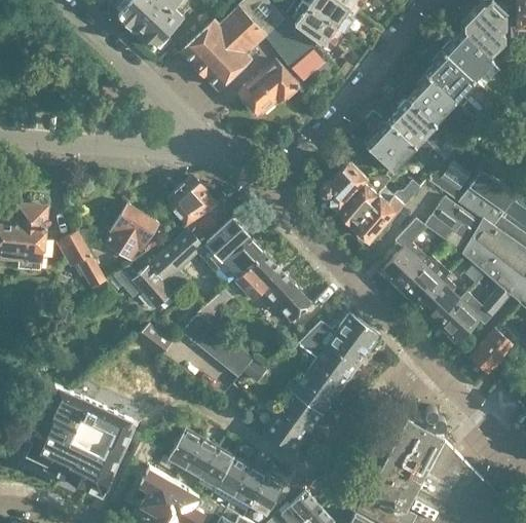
[(130,29),(135,32),(165,0),(132,0),(128,3),(125,0),(119,0),(113,7),(120,13),(117,15),(130,29)]
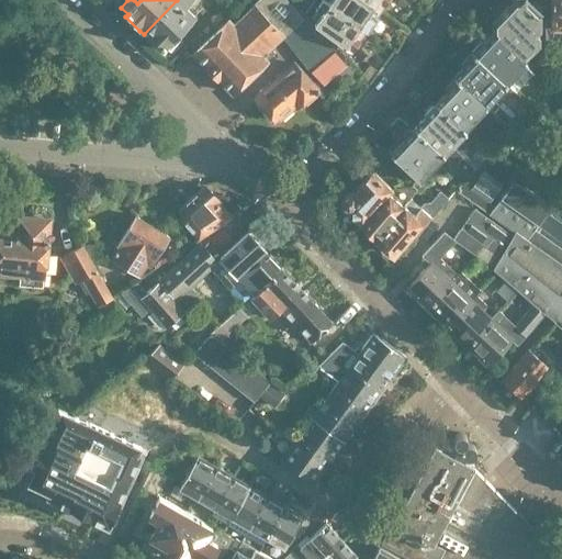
[(177,0),(144,34),(148,38),(163,52),(166,49),(172,56),(175,54),(182,45),(176,38),(194,19),(186,11),(194,0),(177,0)]
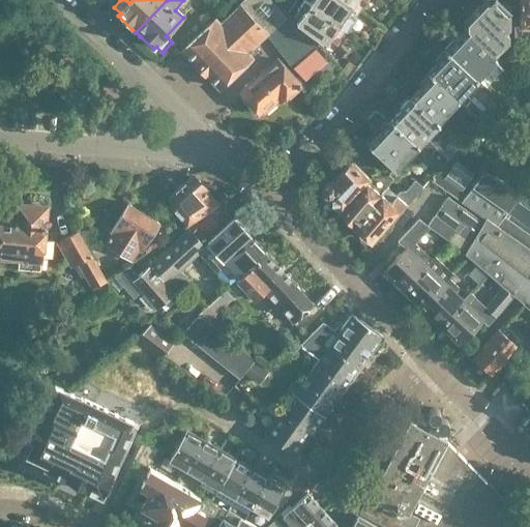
[(293,69),(293,68),(318,48),(272,0),(244,0),(239,5),(221,23),(217,20),(183,52),(219,90),(254,58),(249,54),(267,37),(293,69)]
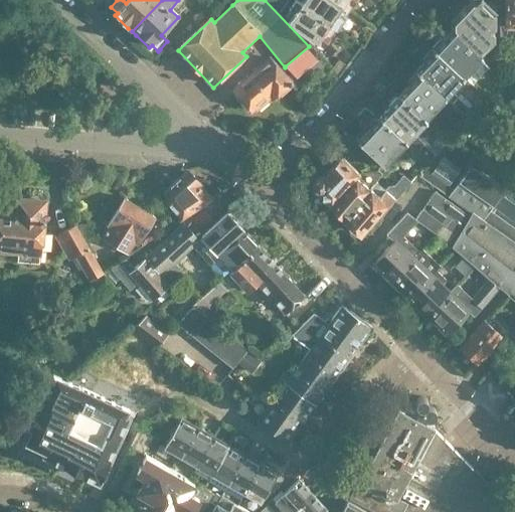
[(295,1),(334,28),(337,30),(345,18),(343,16),(346,10),(331,0),(304,0),(301,4),(295,1)]
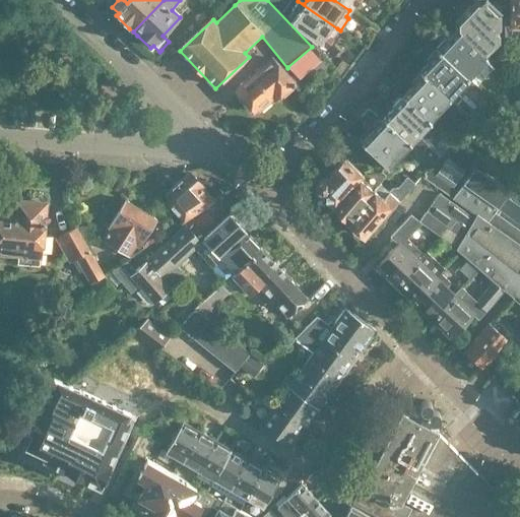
[(334,0),(349,10),(353,5),(358,4),(361,0),(334,0)]
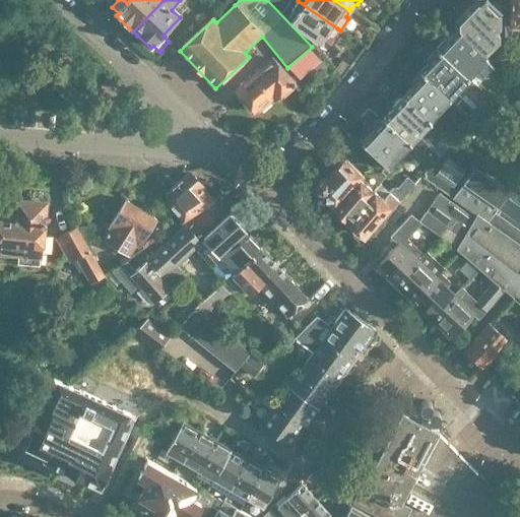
[(455,29),(484,56),(499,41),(499,35),(496,31),(500,27),(500,14),(495,14),(485,5),(490,0),(471,0),(474,2),(455,22),(455,29)]
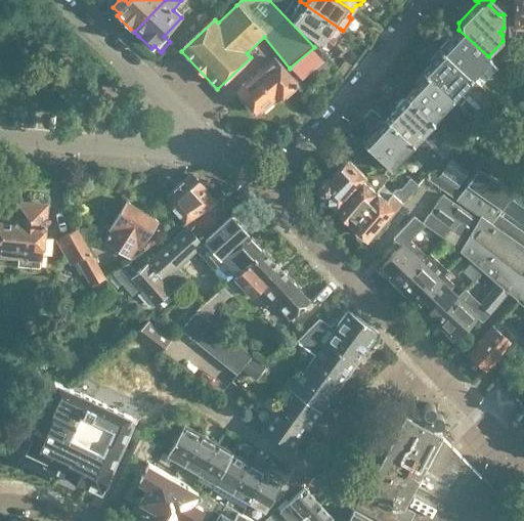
[(523,0),(514,0),(514,29),(515,29),(514,46),(523,45),(523,0)]
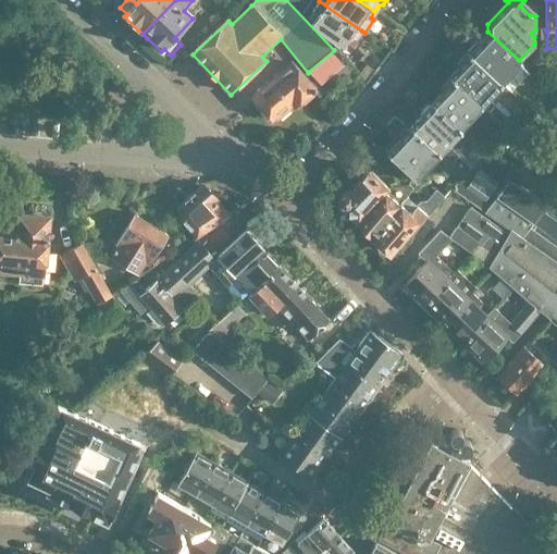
[(361,31),(319,1),(312,11),(318,15),(311,25),(346,51),(347,50),(353,48),(356,45),(356,38),(361,31)]
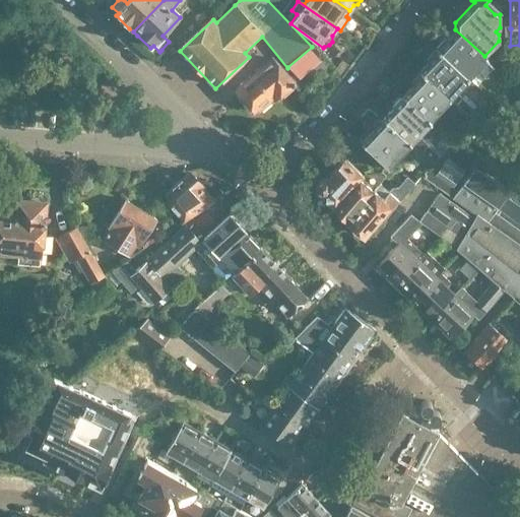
[(437,49),(469,79),(477,86),(494,68),(485,61),(488,59),(455,29),(455,33),(448,41),(445,41),(437,49)]
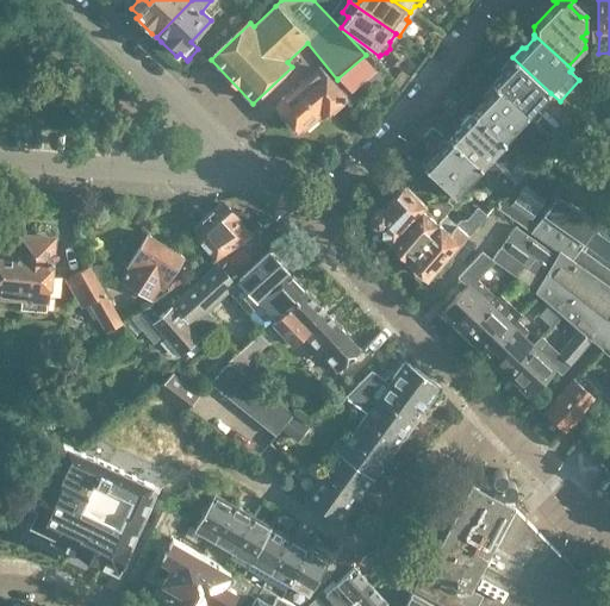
[(337,79),(353,95),(358,92),(365,99),(387,80),(378,70),(377,72),(363,57),(337,79)]
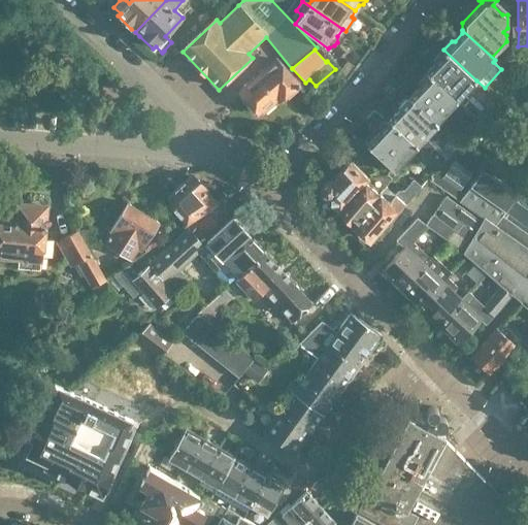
[(476,80),(443,50),(434,60),(434,64),(427,72),(458,101),(476,80)]
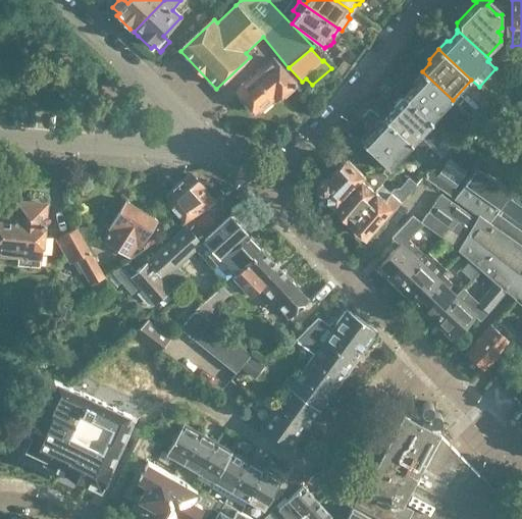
[(273,59),(235,93),(255,115),(259,111),(261,113),(273,101),(275,103),(297,85),(295,83),(296,82),(279,63),(278,64),(273,59)]
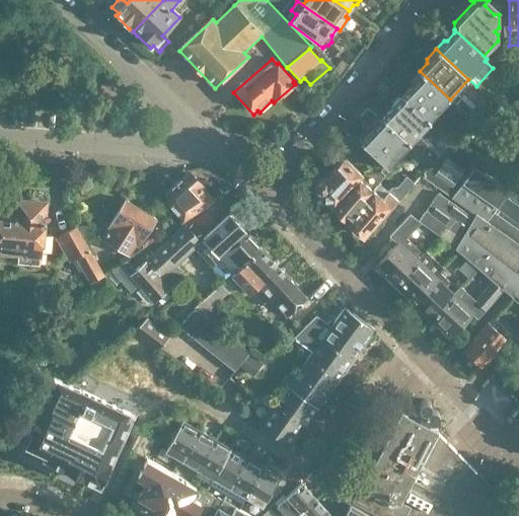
[(403,96),(434,125),(440,119),(435,115),(447,101),(448,101),(450,99),(420,71),(419,72),(420,74),(413,82),(413,84),(414,85),(403,95),(404,95),(403,96)]
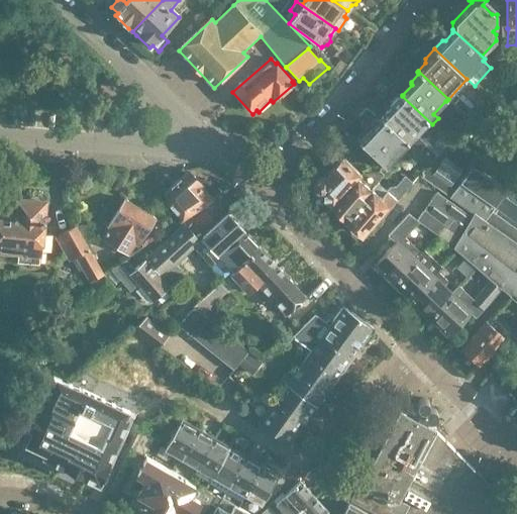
[(393,106),(381,119),(382,119),(408,143),(419,153),(424,147),(425,146),(415,136),(427,123),(430,126),(432,124),(402,96),(399,100),(400,100),(394,107),(393,106)]
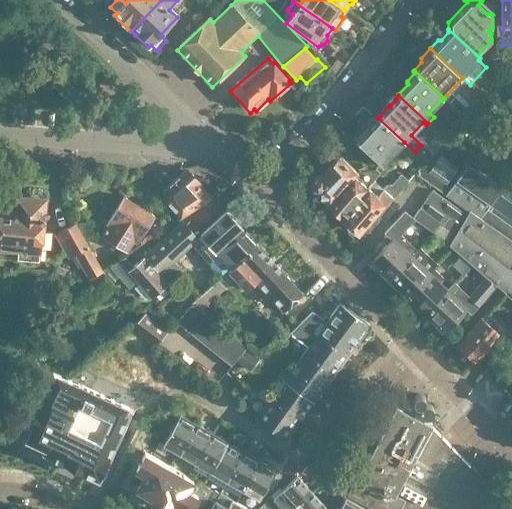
[(445,101),(460,116),(469,106),(457,95),(454,98),(451,95),(445,101)]
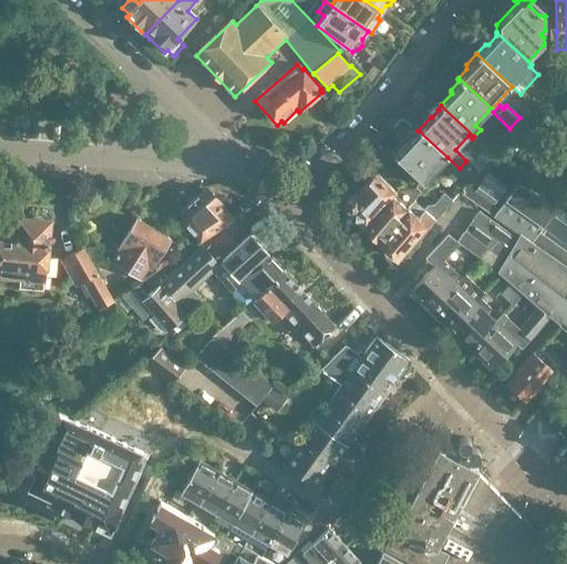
[(408,142),(394,156),(429,188),(431,186),(425,181),(439,167),(447,157),(419,131),(415,134),(412,134),(408,139),(408,142)]
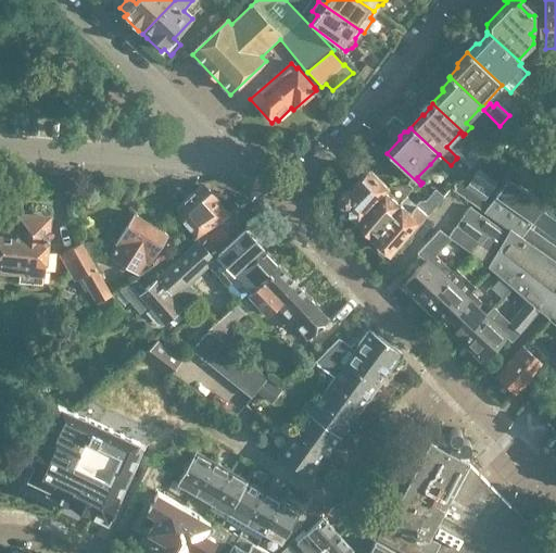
[(509,231),(555,265),(555,202),(550,198),(544,204),(517,186),(522,178),(515,173),(515,172),(484,152),(469,171),(463,178),(450,192),(453,196),(455,193),(484,214),(483,215),(509,233),(509,231)]
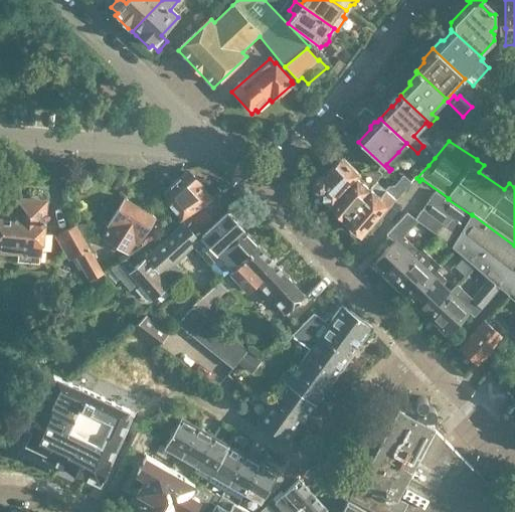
[(416,154),(428,165),(435,158),(422,147),(416,154)]
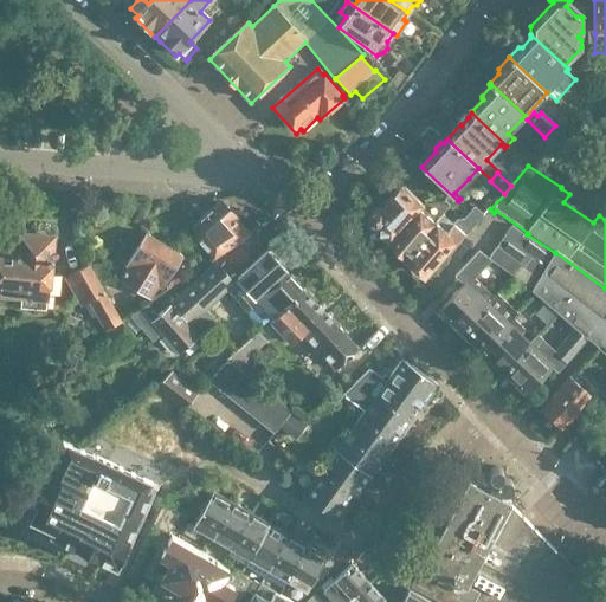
[(388,243),(421,207),(424,206),(404,186),(380,209),(373,209),(368,215),(367,222),(373,228),(380,228),(379,233),(388,243)]
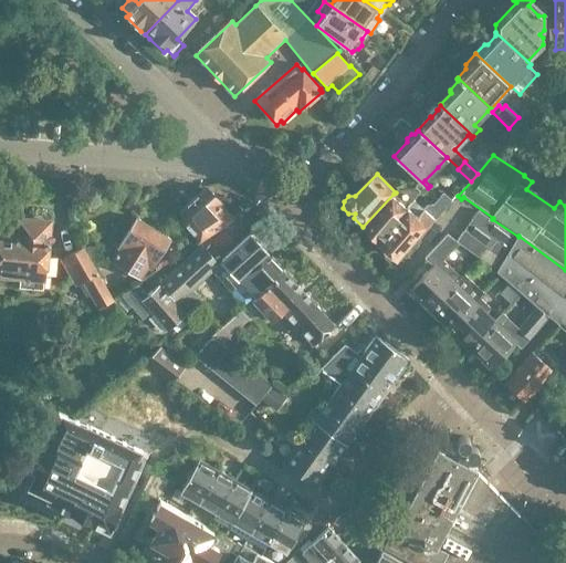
[(184,225),(200,242),(233,220),(219,205),(220,204),(206,189),(181,212),(182,214),(184,225)]
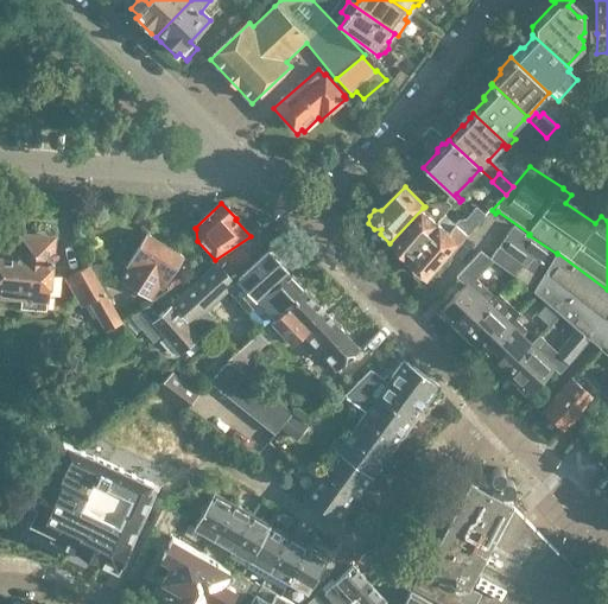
[(425,207),(423,208),(390,243),(405,260),(406,260),(449,209),(451,207),(447,203),(429,205),(426,204),(425,207)]
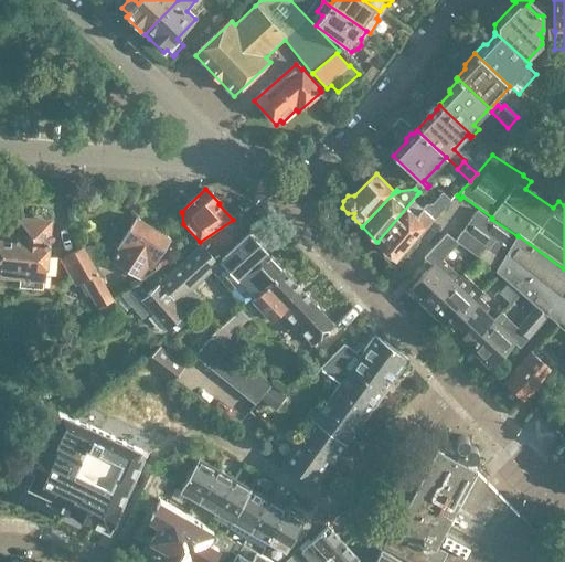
[(417,194),(377,242),(397,260),(432,219),(435,221),(451,201),(443,193),(432,205),(426,207),(423,210),(413,201),(417,194)]
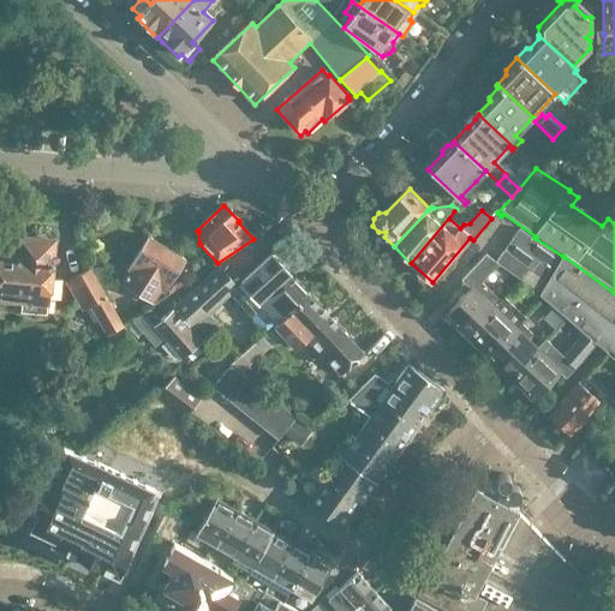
[(532,269),(545,279),(557,257),(520,231),(506,251),(532,269)]
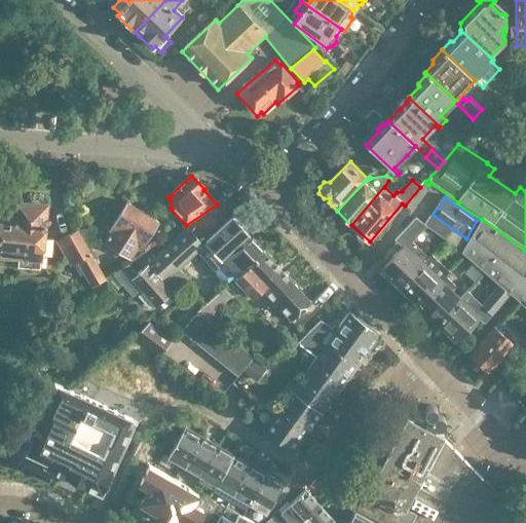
[(23,269),(41,270),(46,204),(16,201),(15,209),(0,207),(0,257),(23,260),(23,269)]
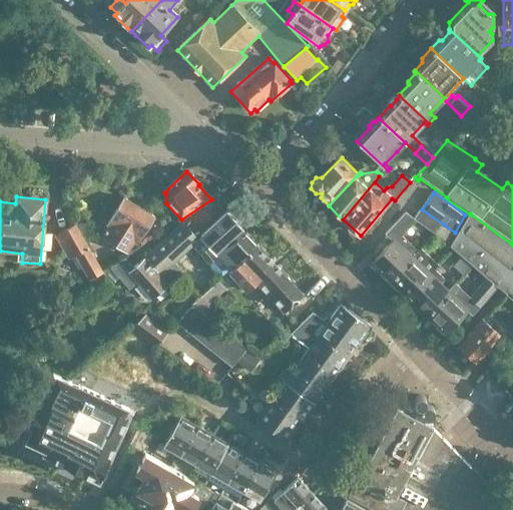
[(108,227),(101,238),(127,255),(134,243),(138,245),(155,218),(124,199),(107,226),(108,227)]
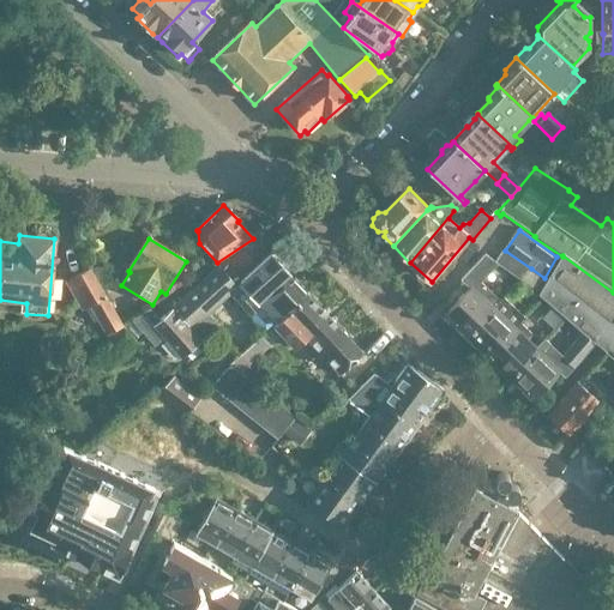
[(505,251),(495,264),(522,282),(531,269),(505,251)]
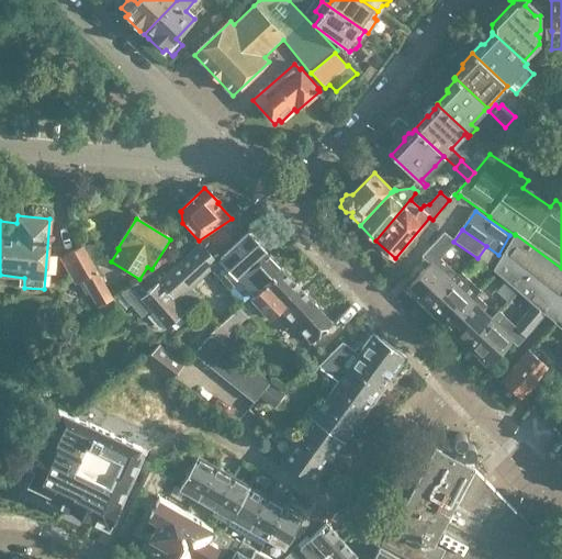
[(215,272),(212,275),(242,308),(245,304),(250,300),(281,270),(263,252),(265,250),(248,234),(220,261),(223,266),(215,272)]
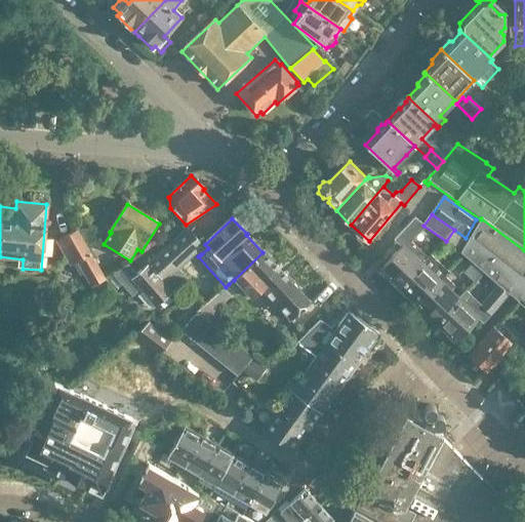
[(402,248),(380,271),(399,288),(423,263),(427,258),(410,243),(426,227),(423,226),(415,218),(395,241),(402,248)]
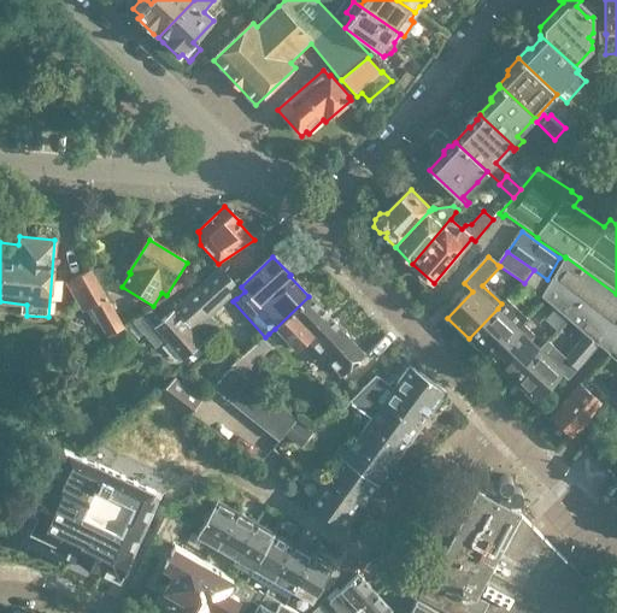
[(565,258),(541,298),(587,336),(599,347),(599,346),(609,354),(607,354),(609,355),(616,363),(616,294),(565,257),(565,258)]
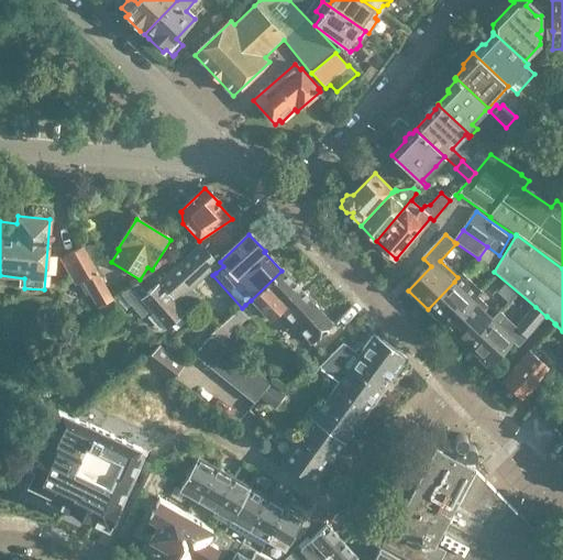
[(499,255),(487,246),(478,259),(492,268),(499,255)]
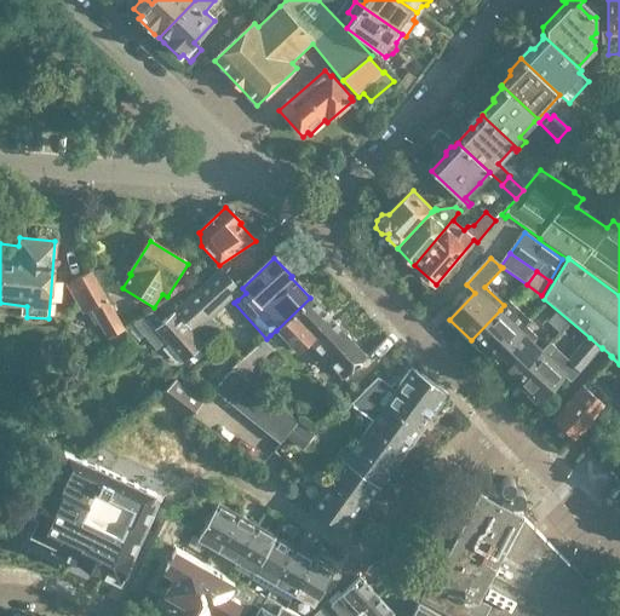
[(173,312),(161,323),(151,312),(135,323),(158,349),(165,343),(183,363),(222,329),(211,317),(240,292),(222,272),(173,312)]
